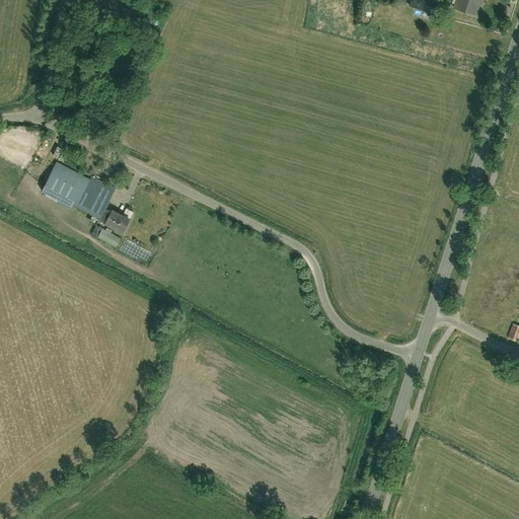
[(419,0),(416,10),(424,12),(427,0),(419,0)]
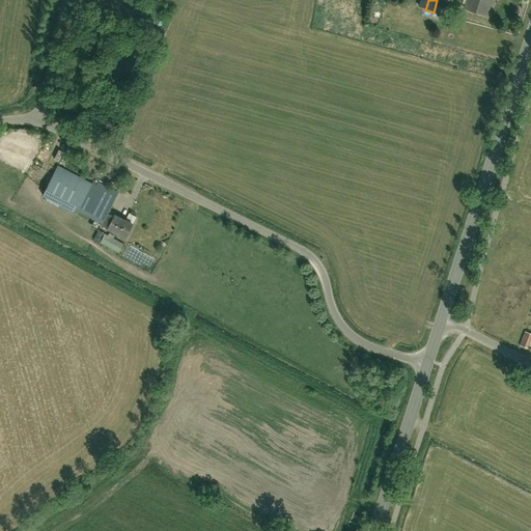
[(486,16),(491,0),(467,0),(465,8),(486,16)]
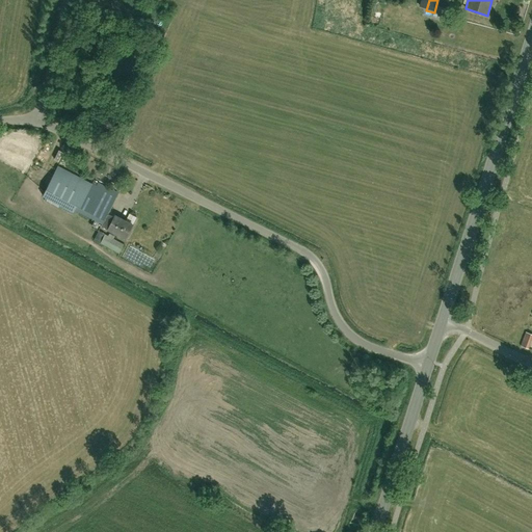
[(46,188),(42,196),(73,213),(75,210),(102,224),(116,196),(96,186),(57,166),(46,188)]
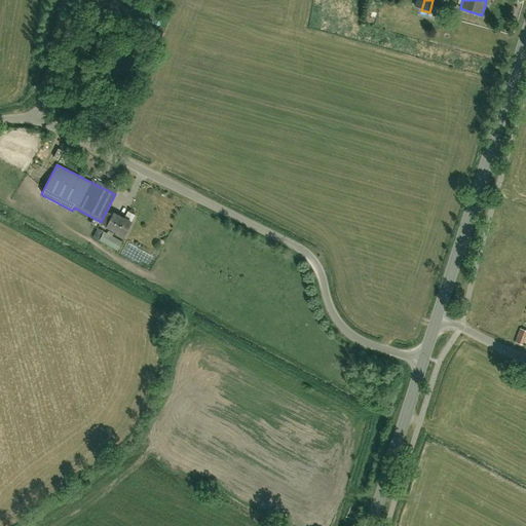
[(107,211),(100,224),(124,236),(132,222),(113,213),(113,214),(107,211)]
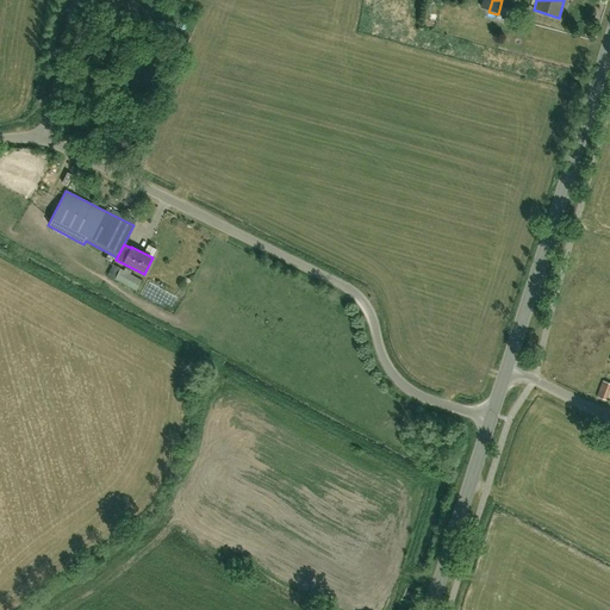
[(111,275),(137,286),(143,274),(117,262),(111,275)]
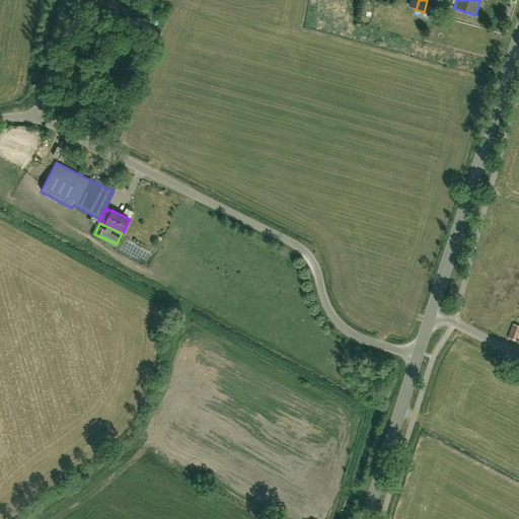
[(147,261),(151,251),(129,242),(125,250),(147,261)]
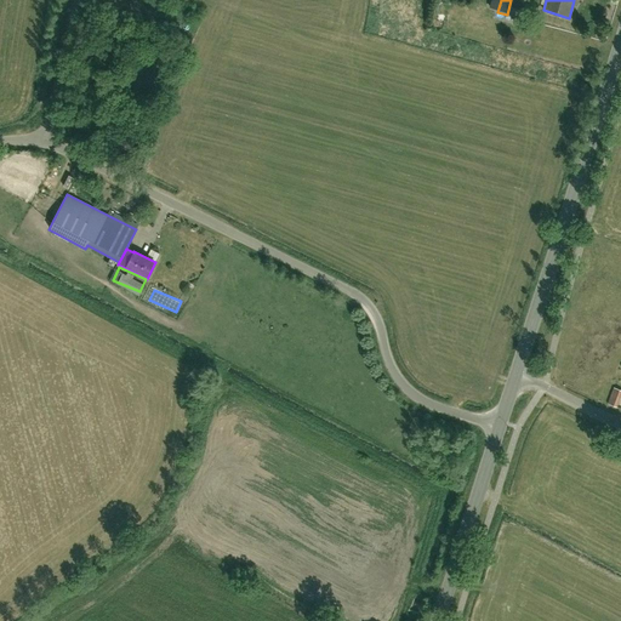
[(620,391),(614,387),(607,404),(614,406),(620,391)]
